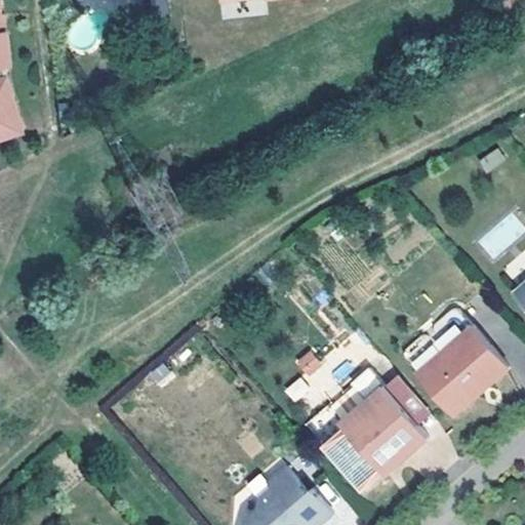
[(138,0),(140,15),(162,13),(160,0),(138,0)]
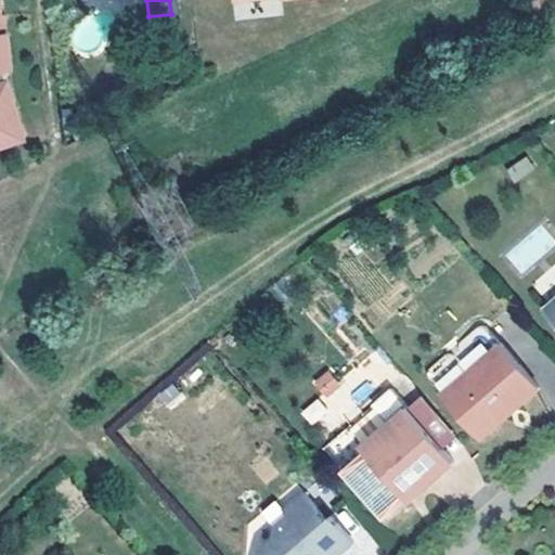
[(549,10),(542,0),(524,0),(520,2),(530,20),(549,10)]
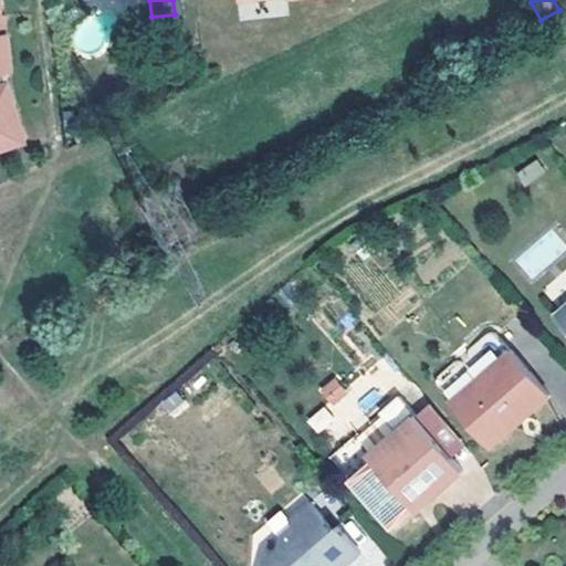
[(0,146),(19,140),(1,81),(0,80),(0,146)]
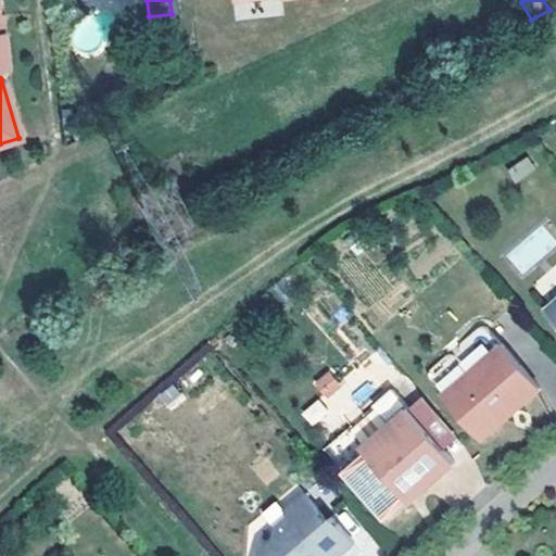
[(514,182),(534,172),(527,158),(506,168),(514,182)]
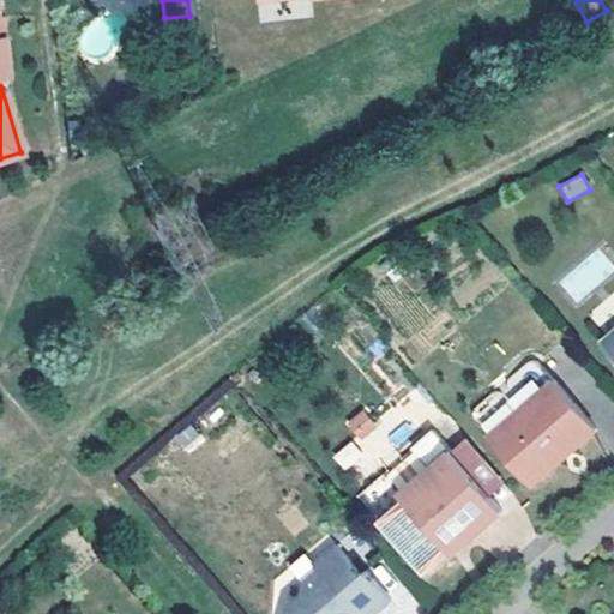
[(613,326),(602,337),(613,350),(613,326)]
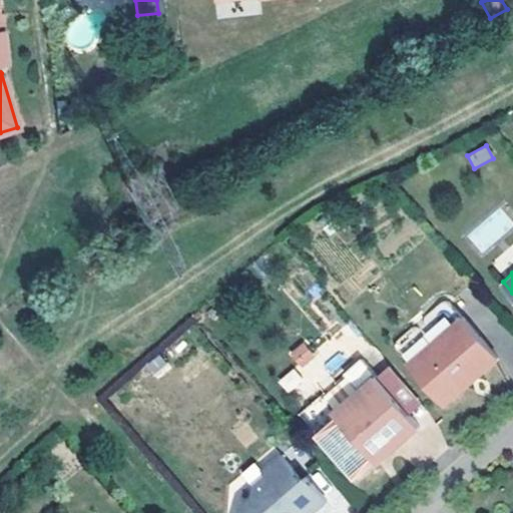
[(395,345),(439,396),(469,370),(474,366),(479,372),(496,357),(448,300),(446,299),(442,299),(394,340),(395,345)]
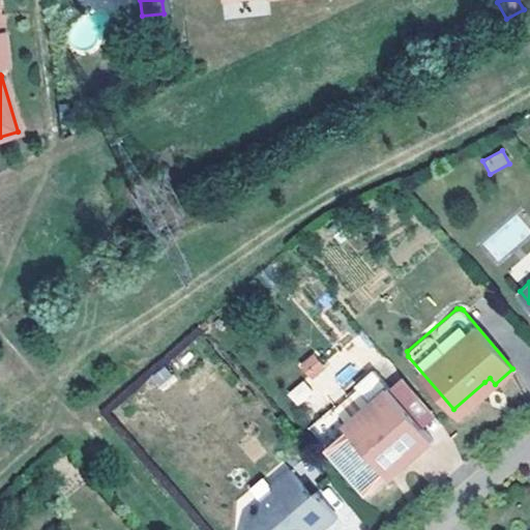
[(307,379),(325,369),(315,352),(297,363),(307,379)]
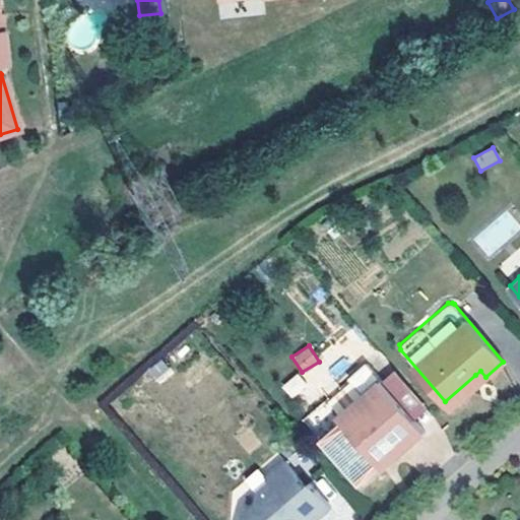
[(380,378),(365,361),(302,416),(321,438),(341,419),(338,415),(380,378)]
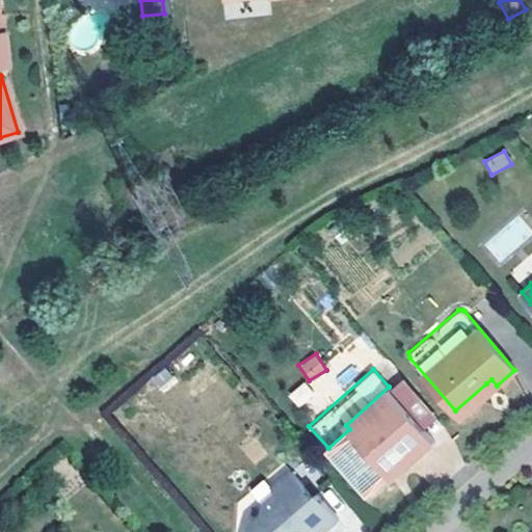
[(497,386),(491,379),(486,383),(455,410),(459,417),(497,386)]
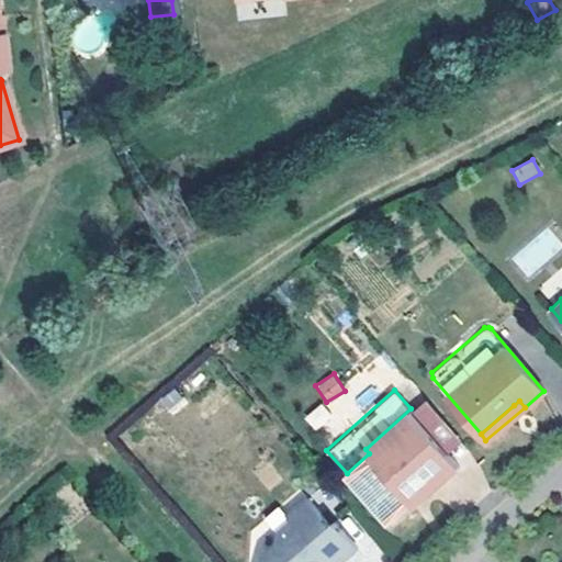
[(314,430),(332,417),(322,403),(304,416),(314,430)]
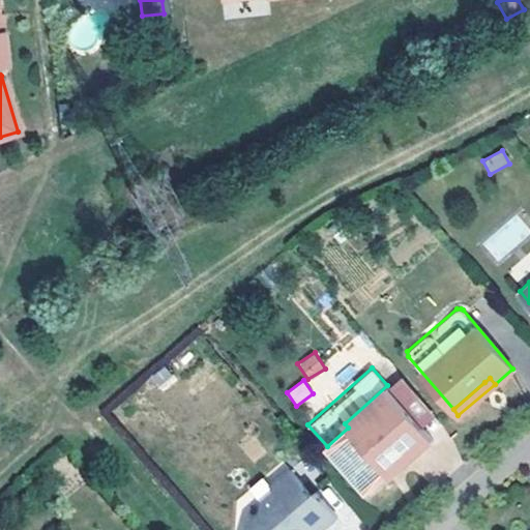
[(404,463),(433,437),(387,385),(345,423),(348,428),(327,446),(366,492),(389,472),(385,469),(389,465),(399,458),(402,461),(404,463)]
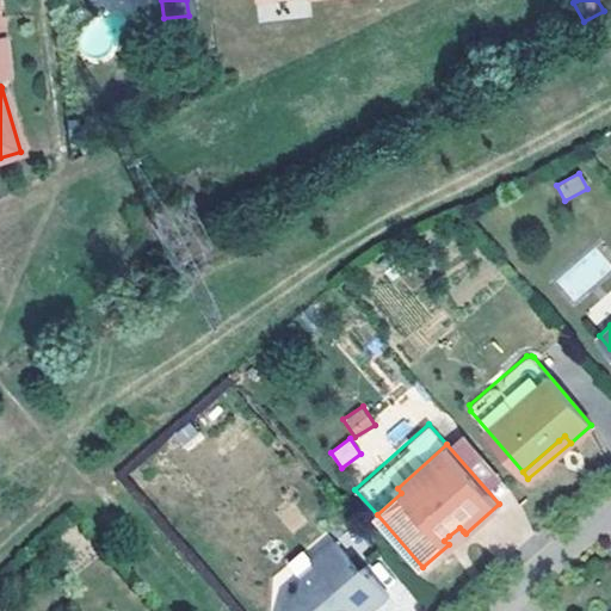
[(359,569),(334,541),(314,559),(319,565),(303,578),(302,599),(290,597),(288,610),(343,610),(344,610),(349,606),(352,610),(363,610),(371,605),(374,609),(389,596),(364,566),(359,569)]
